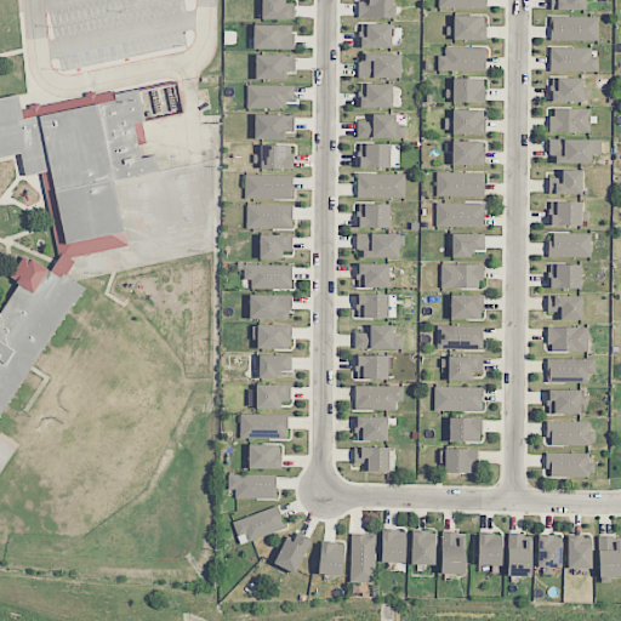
[(295,20),(295,4),(285,4),(284,0),(261,0),(262,20),(295,20)]
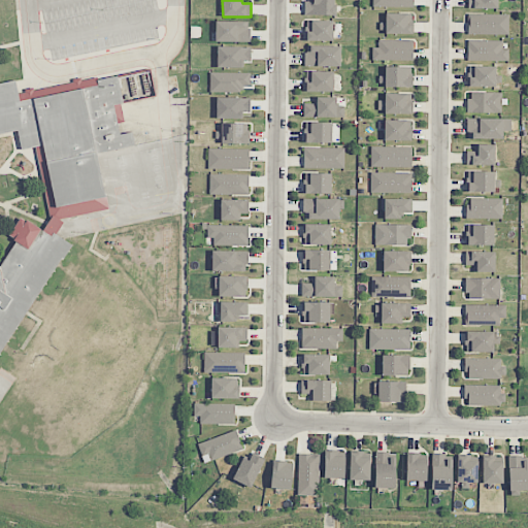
[(334,0),(304,0),(305,15),(335,14),(334,0)]
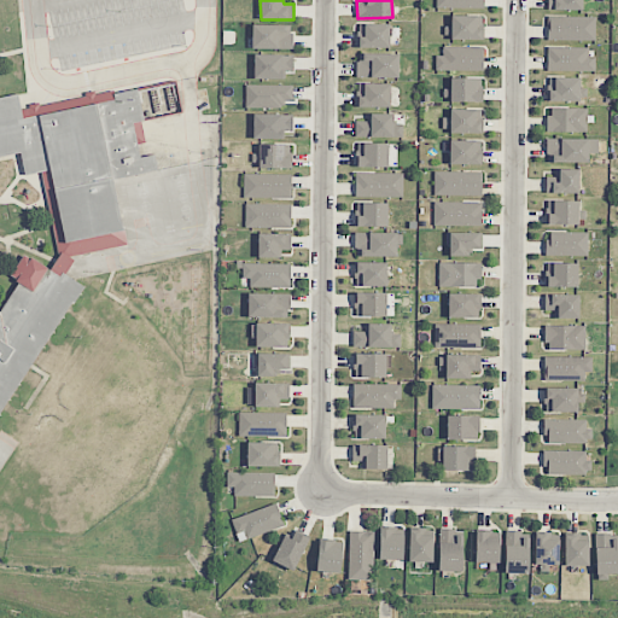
[(582,0),(547,0),(548,11),(583,10),(582,0)]
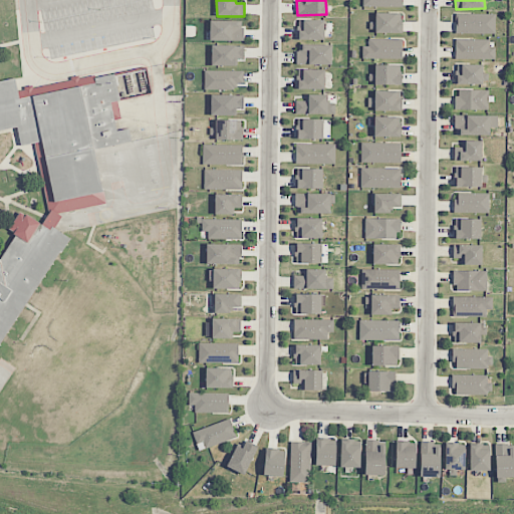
[(402,13),(375,13),(375,22),(369,22),(369,32),(401,32),(402,13)]
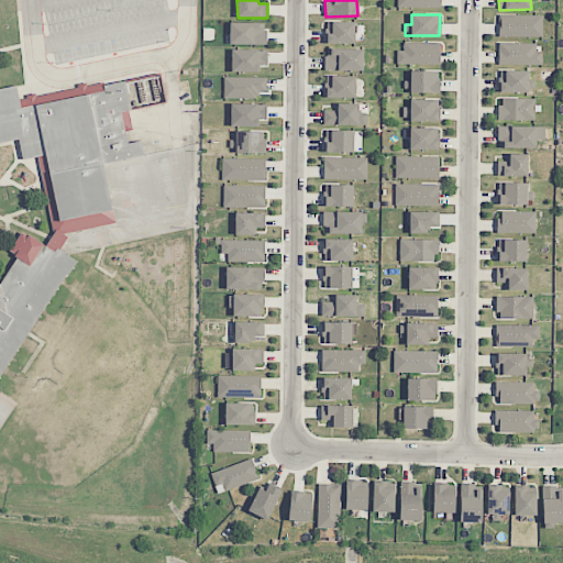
[(542,15),(499,14),(499,37),(542,37),(542,15)]
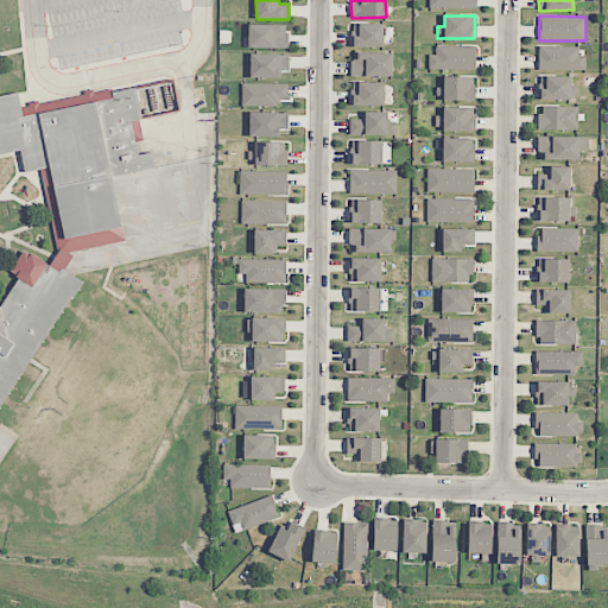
[(352,48),(382,48),(384,24),(352,23),(352,48)]
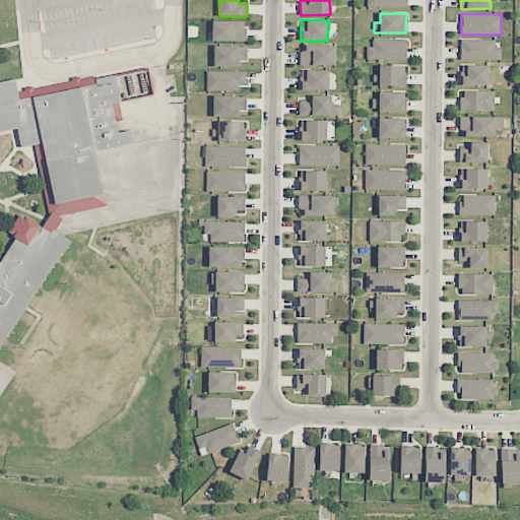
[(212,41),(246,42),(246,21),(212,21),(212,41)]
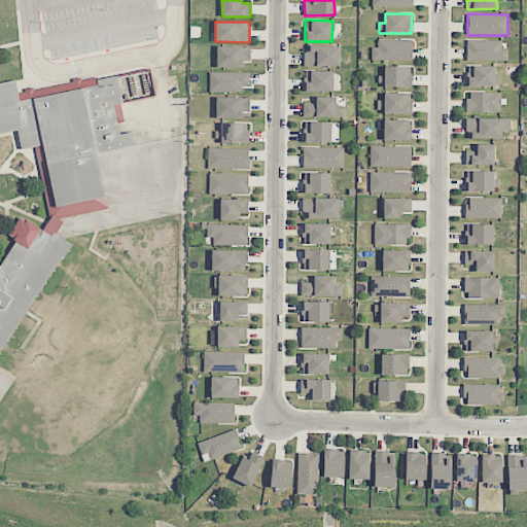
[(372,60),(412,61),(413,40),(378,39),(378,47),(372,47),(372,60)]
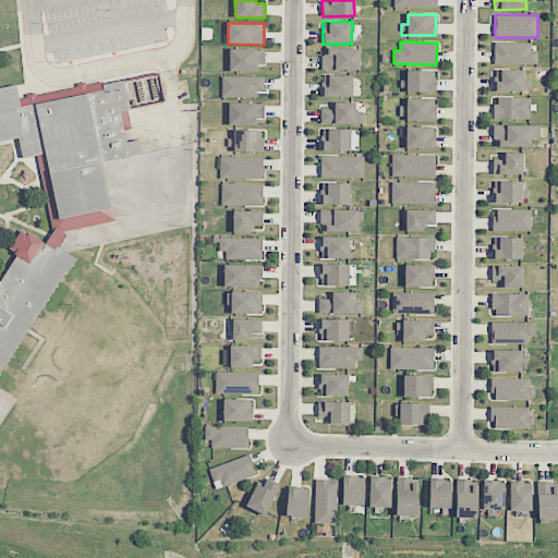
[(531,44),(494,43),(494,63),(537,64),(537,51),(531,51),(531,44)]
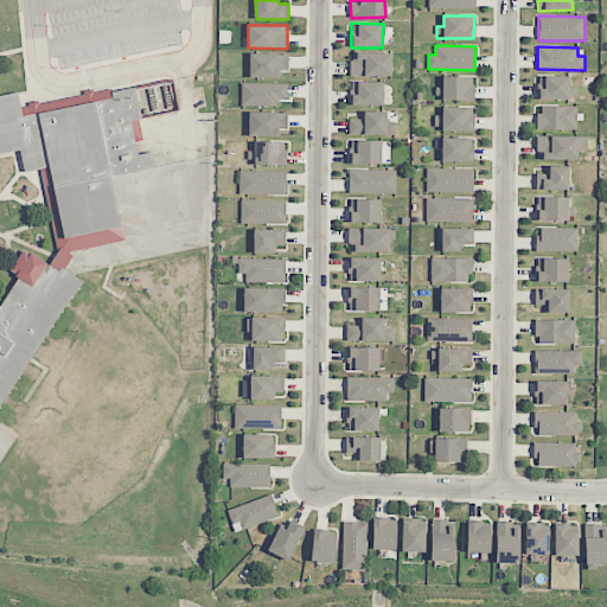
[(391,53),(351,52),(351,76),(391,76),(391,53)]
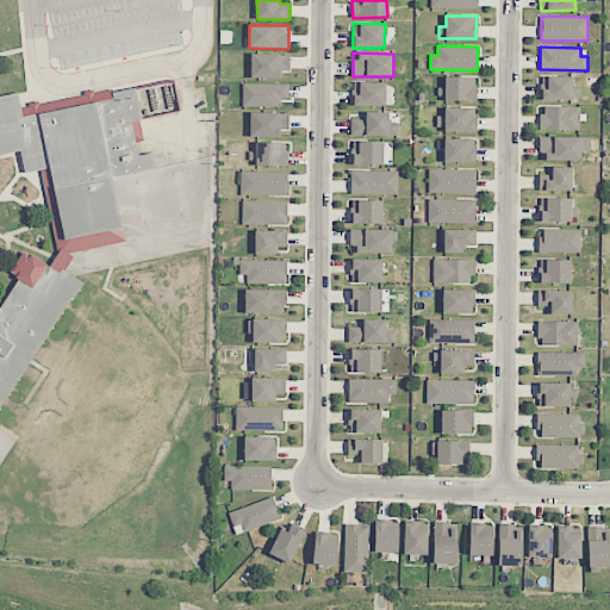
[(290,72),(290,55),(250,54),(250,78),(280,79),(280,72),(290,72)]
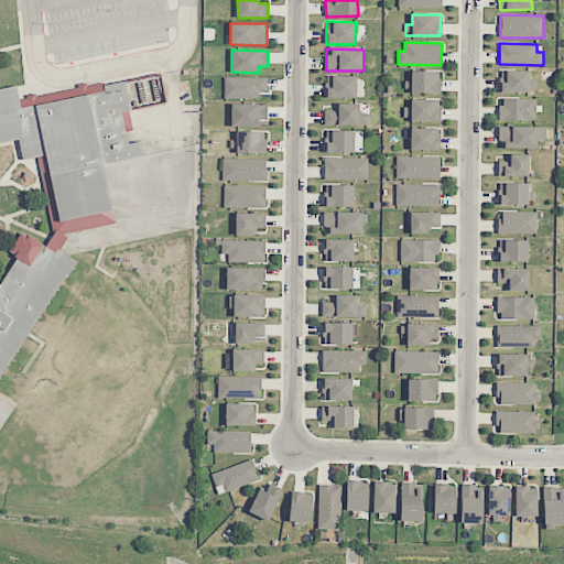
[(411,94),(440,93),(440,71),(411,72),(411,94)]
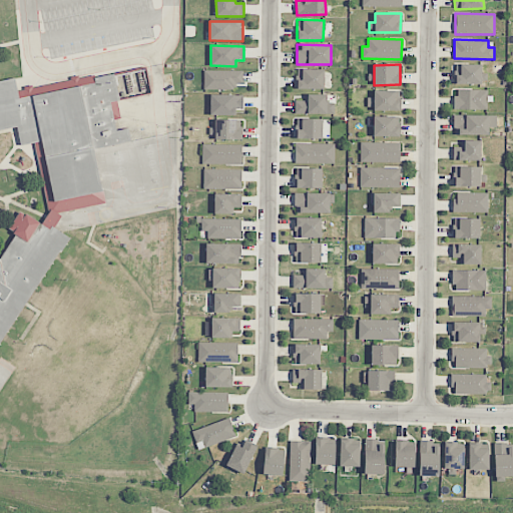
[(455,83),(487,84),(487,73),(481,73),(481,64),(455,64),(455,83)]
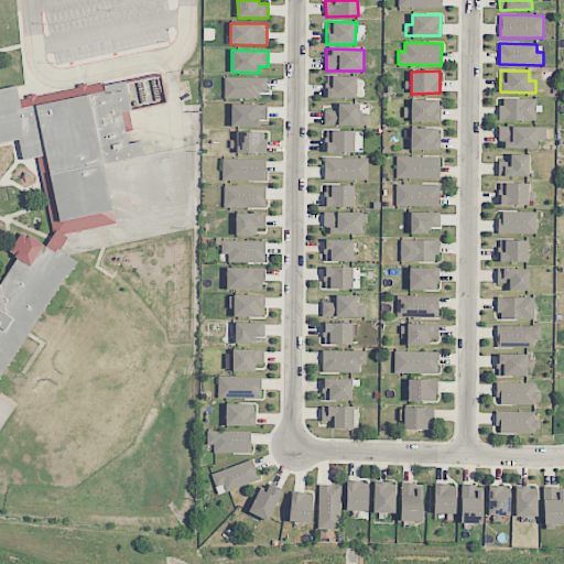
[(356,76),(326,76),(326,98),(356,98),(356,76)]
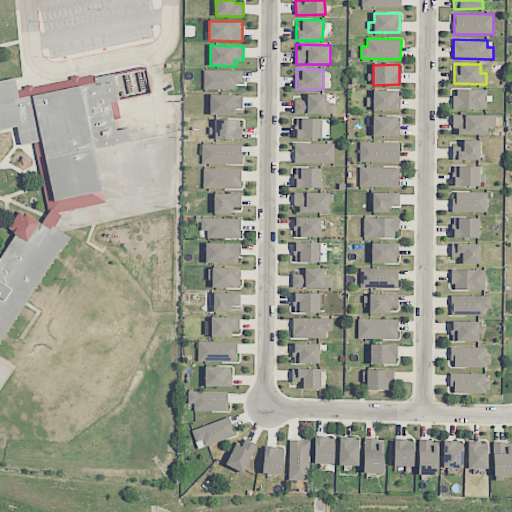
[(243,70),(203,71),(203,88),(243,87),(243,70)]
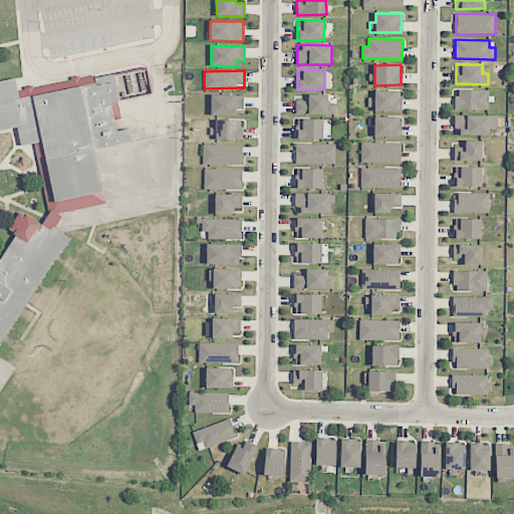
[(0,349),(65,235),(54,229),(63,212),(103,206),(95,148),(131,143),(130,129),(121,131),(114,84),(124,90),(125,98),(151,94),(148,73),(29,90),(16,83),(0,84),(0,349)]
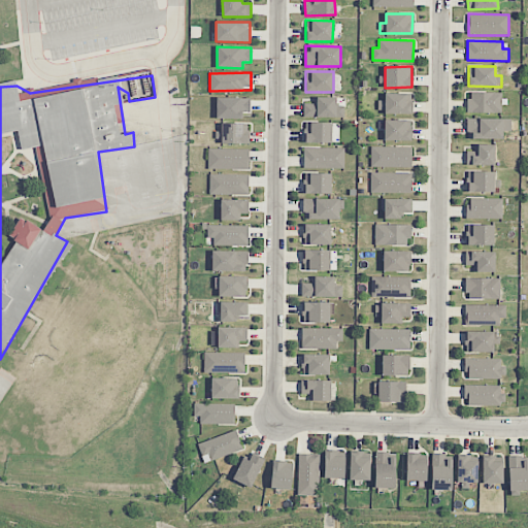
[(501,112),(501,93),(468,92),(468,112),(501,112)]
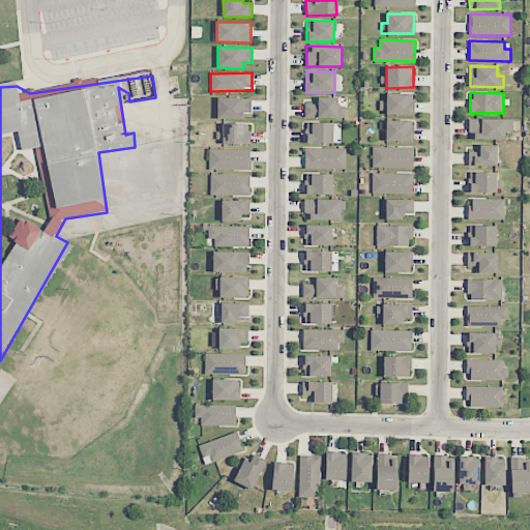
[(413,114),(413,93),(386,93),(386,100),(379,100),(379,113),(413,114)]
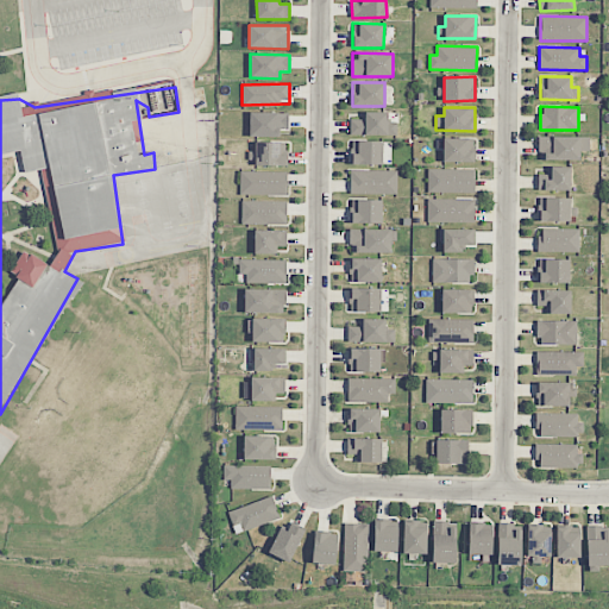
[(397,136),(397,123),(388,123),(388,113),(362,112),(362,120),(350,120),(350,136),(397,136)]
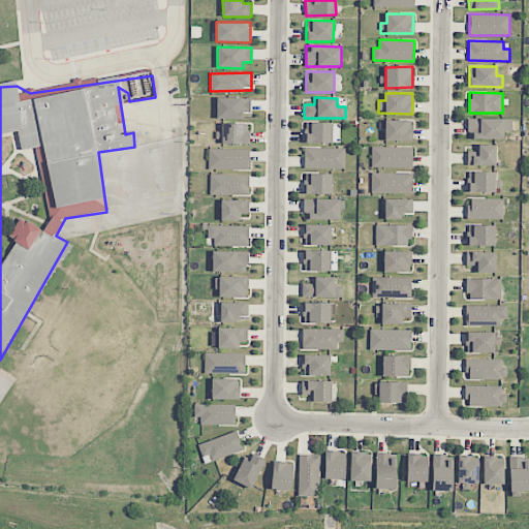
[(243,119),(243,112),(250,112),(251,98),(217,98),(217,119),(243,119)]
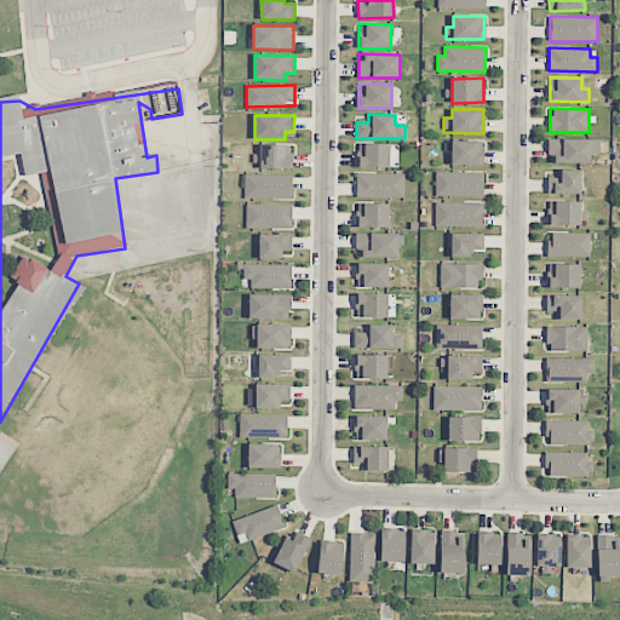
[(590,164),(590,154),(601,154),(600,139),(549,139),(549,164),(590,164)]
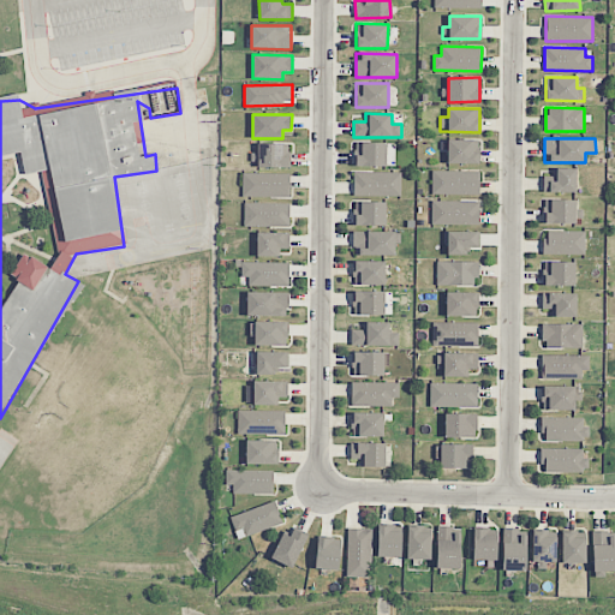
[(448,139),(447,163),(479,165),(479,139),(448,139)]
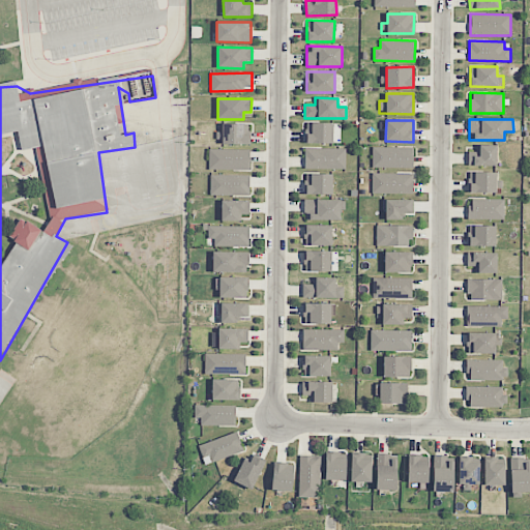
[(332,144),(333,123),(305,122),(305,143),(332,144)]
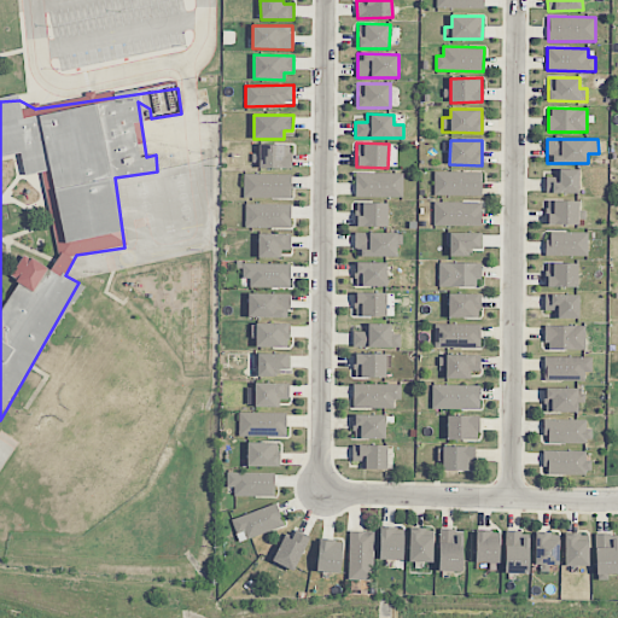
[(291,168),(290,144),(260,144),(260,169),(291,168)]
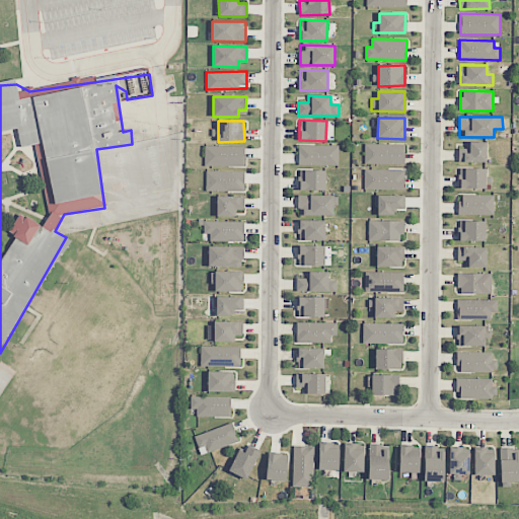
[(458,162),(486,163),(487,143),(466,142),(466,149),(459,149),(458,162)]
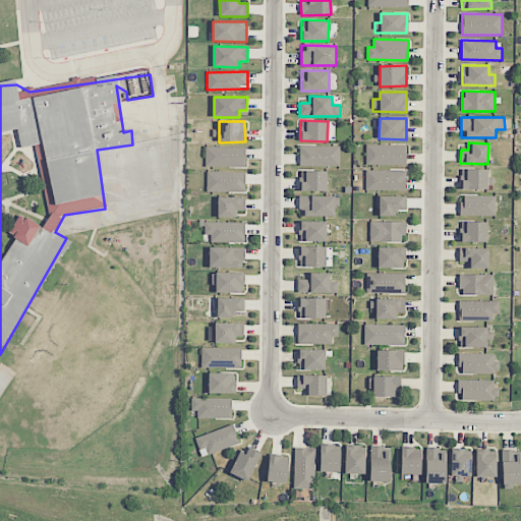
[(406,146),(366,145),(365,165),(406,166),(406,146)]
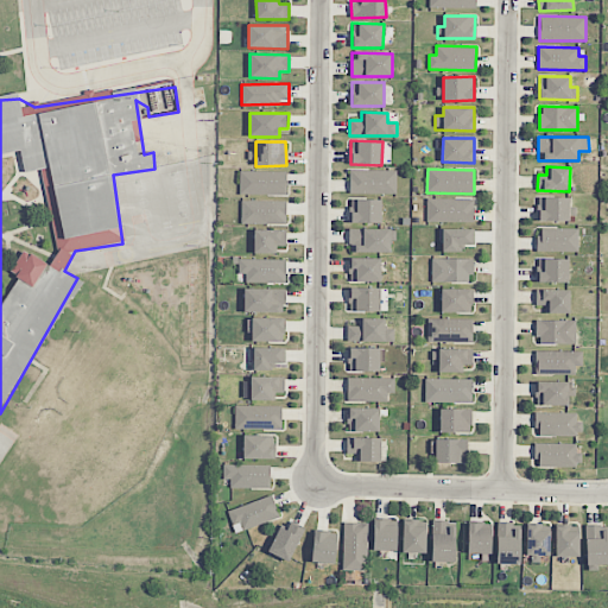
[(396,195),(397,170),(349,170),(349,194),(396,195)]
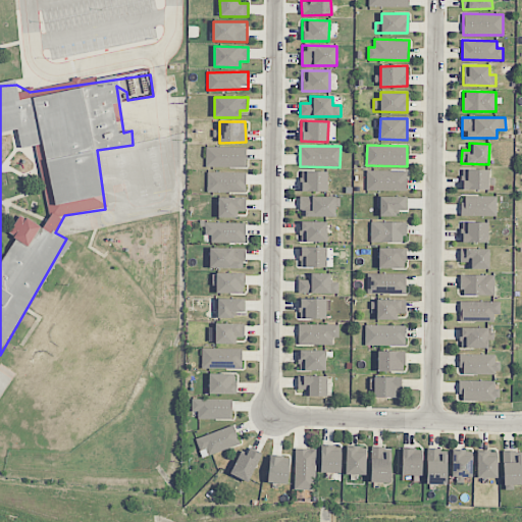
[(246,167),(246,148),(206,147),(206,167),(246,167)]
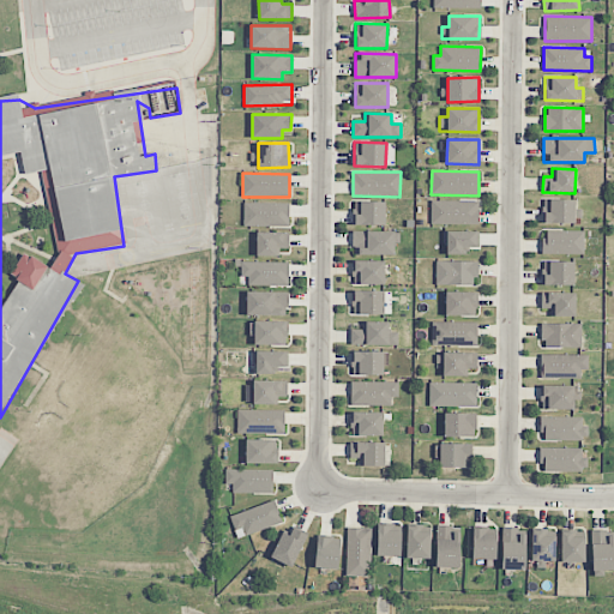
[(575,200),(543,199),(542,222),(582,223),(582,209),(575,209),(575,200)]
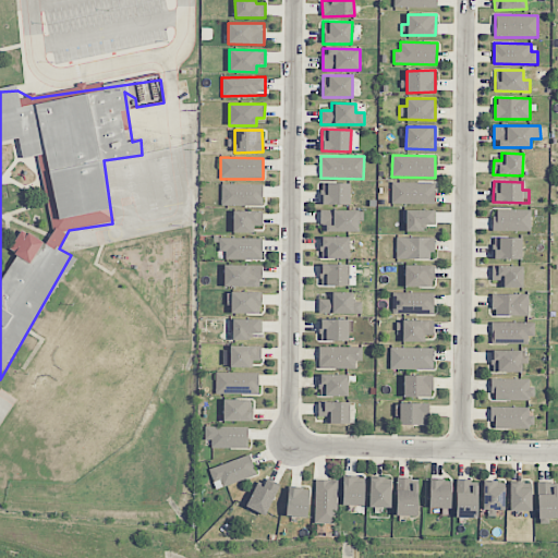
[(350,205),(350,183),(322,182),(320,205),(350,205)]
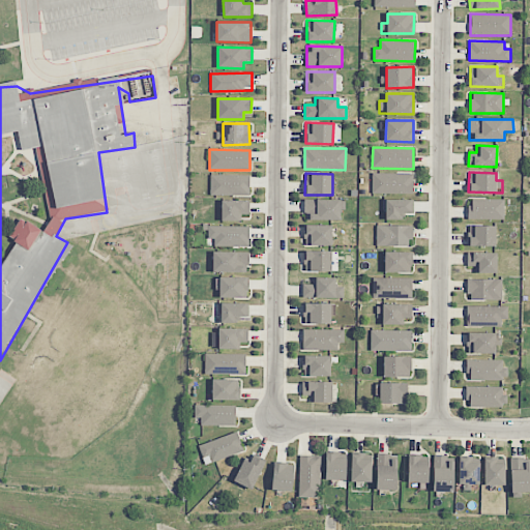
[(373,194),(413,194),(413,173),(373,173),(373,194)]
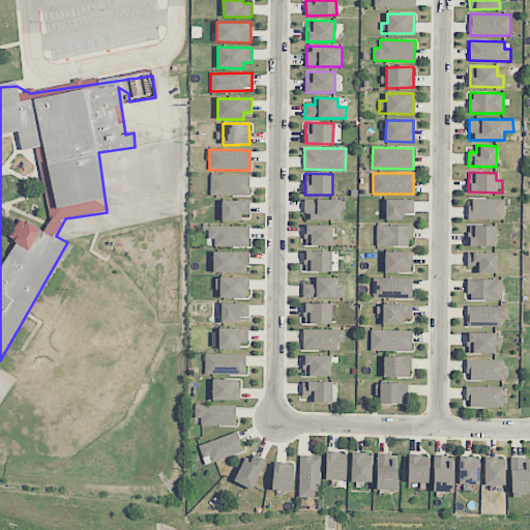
[(210,195),(249,195),(249,176),(210,175),(210,195)]
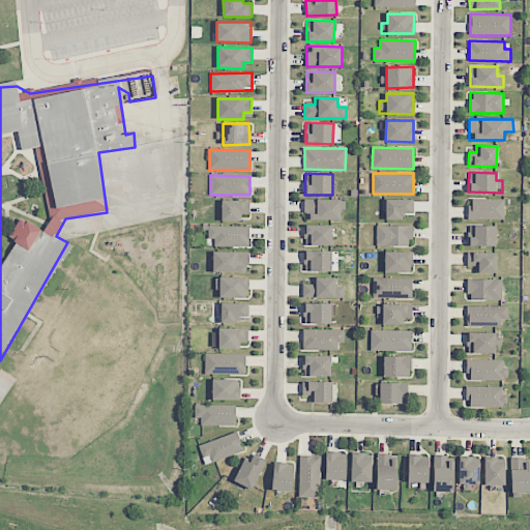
[(403,219),(403,214),(413,213),(413,199),(384,200),(384,219),(403,219)]
